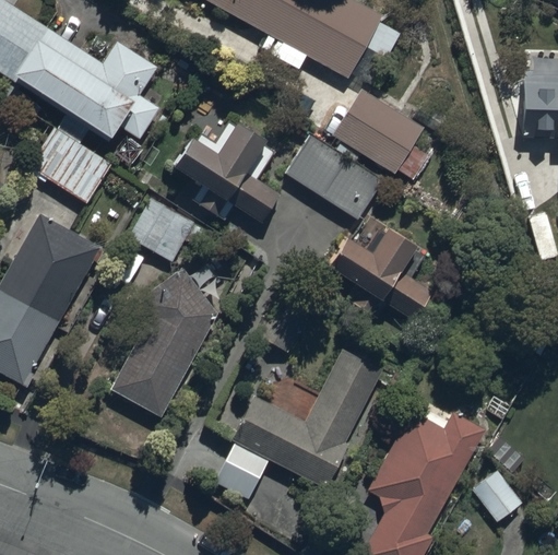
[(0,0),(0,71),(109,142),(119,127),(139,139),(161,106),(142,94),(159,68),(118,39),(103,62),(7,0),(0,0)]
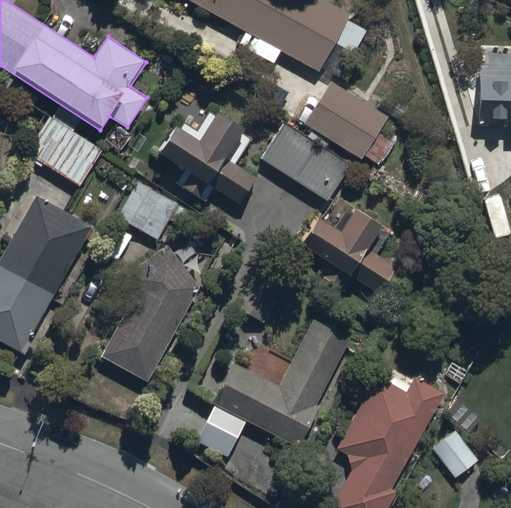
[(189,0),(318,70),(320,71),(322,68),(341,78),(366,31),(346,20),(350,14),(324,0),(189,0)]
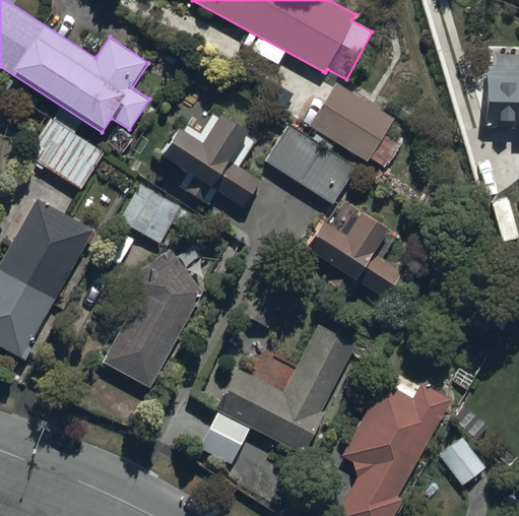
[(518,72),(491,71),(489,132),(518,133),(518,72)]
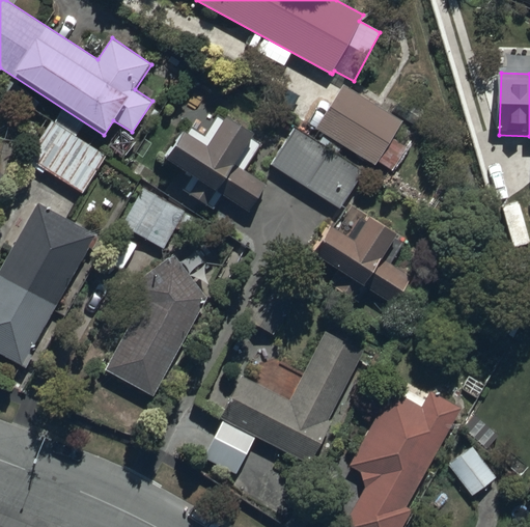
[(402,121),(342,83),(327,109),(317,103),(305,121),(374,165),(402,121)]
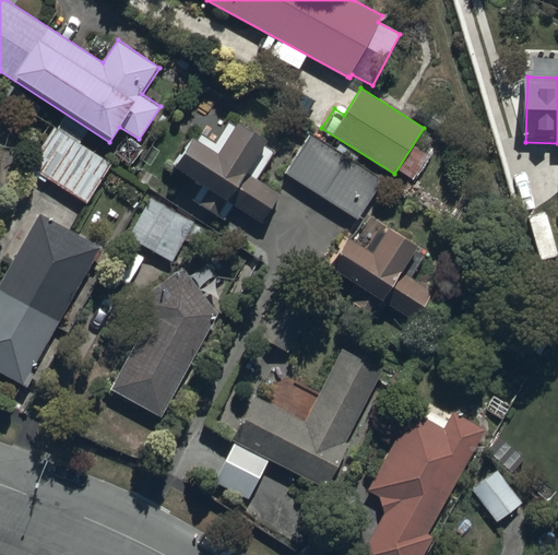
[(199,133),(193,130),(174,162),(206,181),(193,202),(225,222),(235,205),(261,222),(280,191),(245,169),(266,134),(239,117),(237,119),(230,115),(217,137),(202,128),(199,133)]
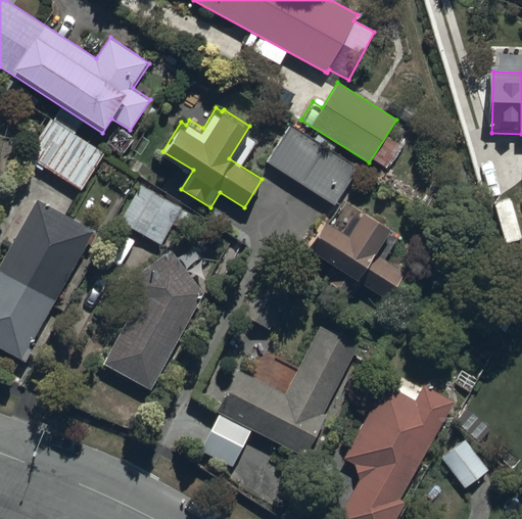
[(51,119),(27,155),(82,190),(106,153),(51,119)]
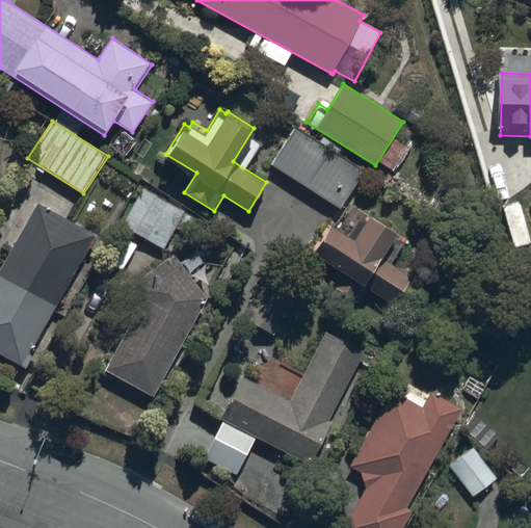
[(294,128),(272,165),(342,207),(365,169),(294,128)]
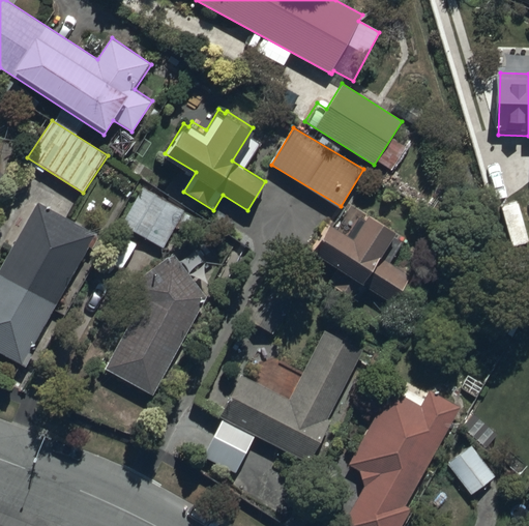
[(144,183),(120,224),(162,249),(185,208),(144,183)]
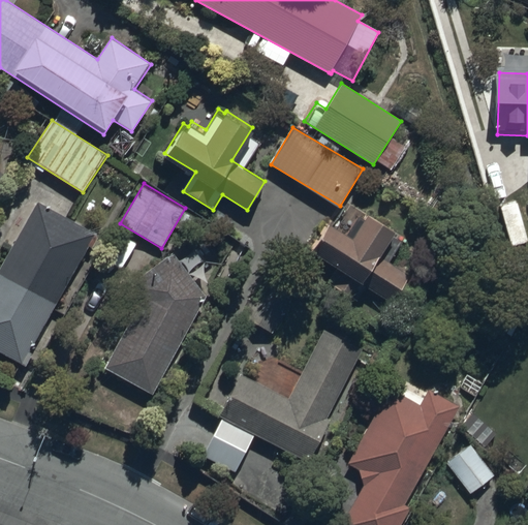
[(30,350),(88,246),(93,249),(100,236),(39,202),(0,270),(0,350),(25,366),(32,352),(30,350)]
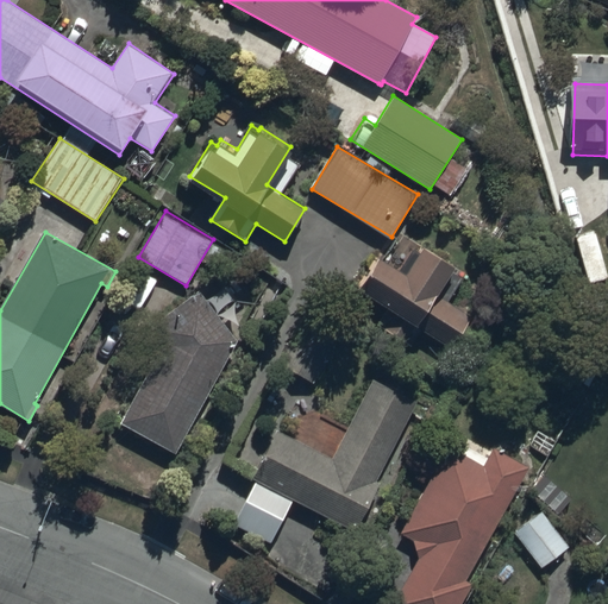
[(377,250),(357,284),(390,304),(377,326),(412,346),(421,329),(452,348),(472,315),(437,295),(457,260),(424,240),(407,268),(377,250)]
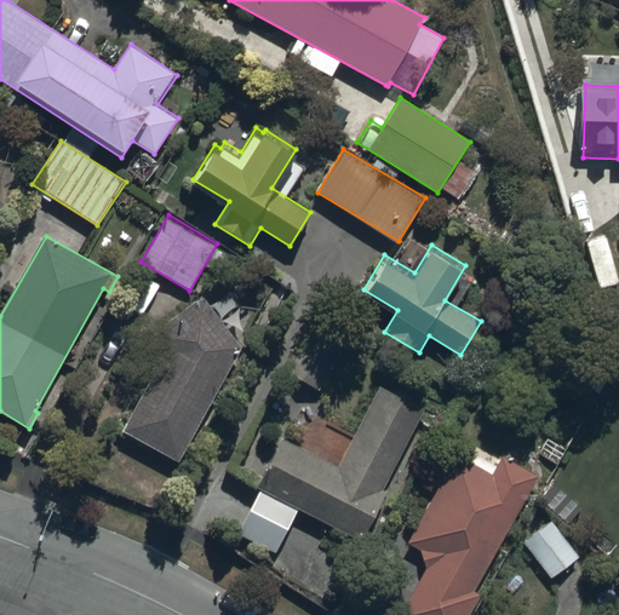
[(124,430),(179,461),(242,348),(204,295),(159,328),(173,349),(124,430)]
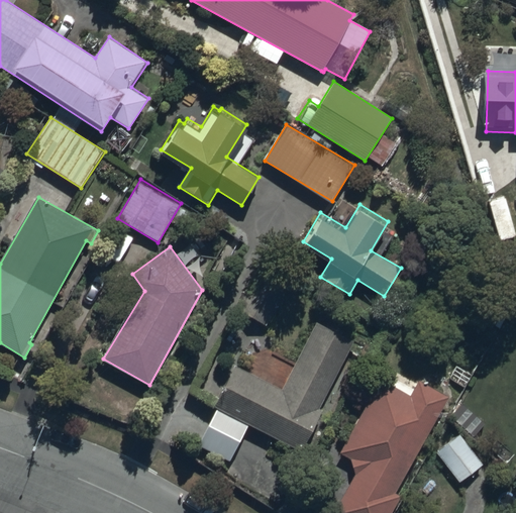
[(266,326),(295,278),(267,261),(236,309),(266,326)]
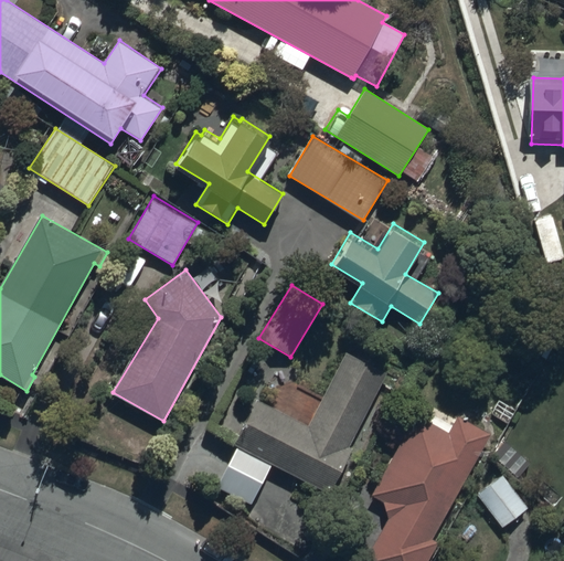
[(308,426),(257,399),(232,443),(238,447),(216,487),(249,506),(274,463),(330,494),(354,450),(347,445),(387,372),(350,351),(308,426)]
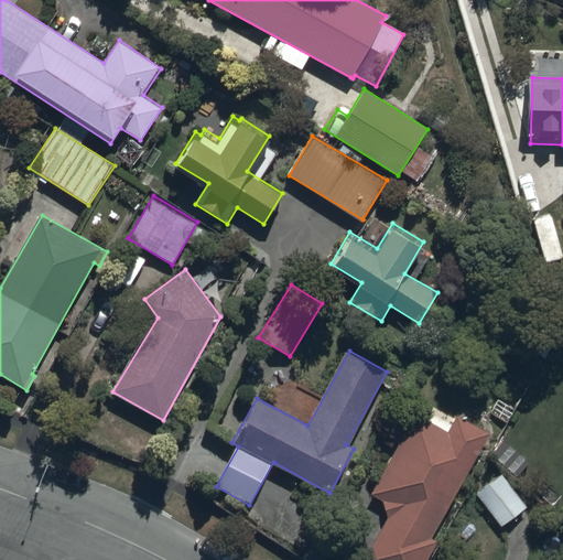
[(431,538),(488,434),(456,417),(448,432),(417,415),(372,496),(383,502),(388,518),(366,559),(428,559),(437,542),(431,538)]
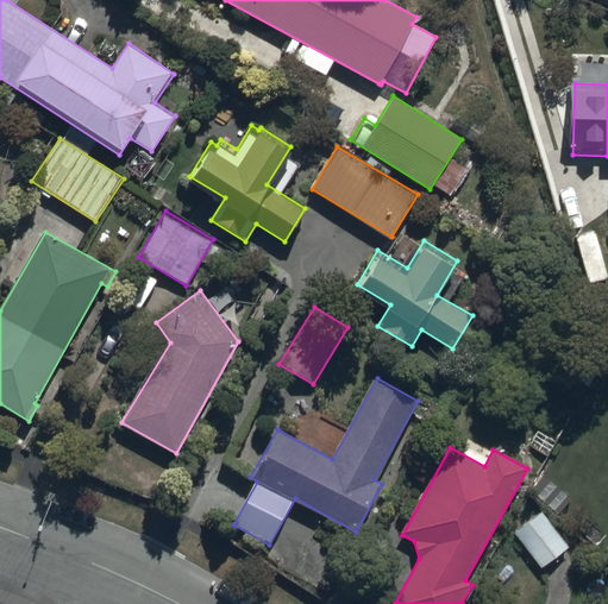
[(576,498),(544,471),(528,489),(562,516),(576,498)]
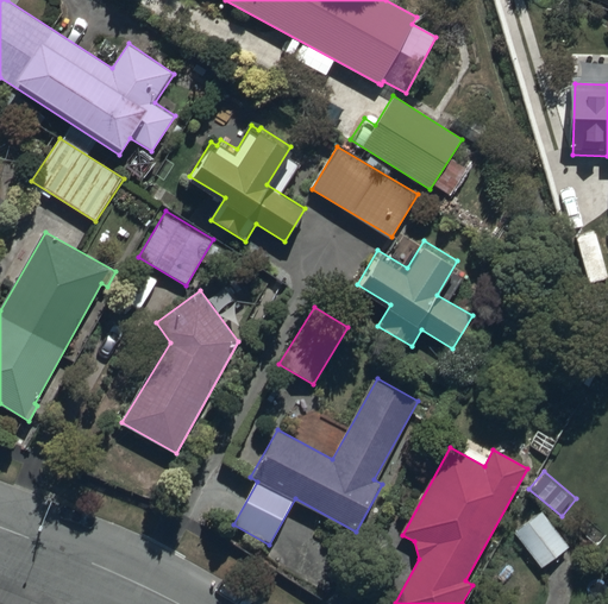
[(569,549),(541,511),(513,532),(540,570),(569,549)]
